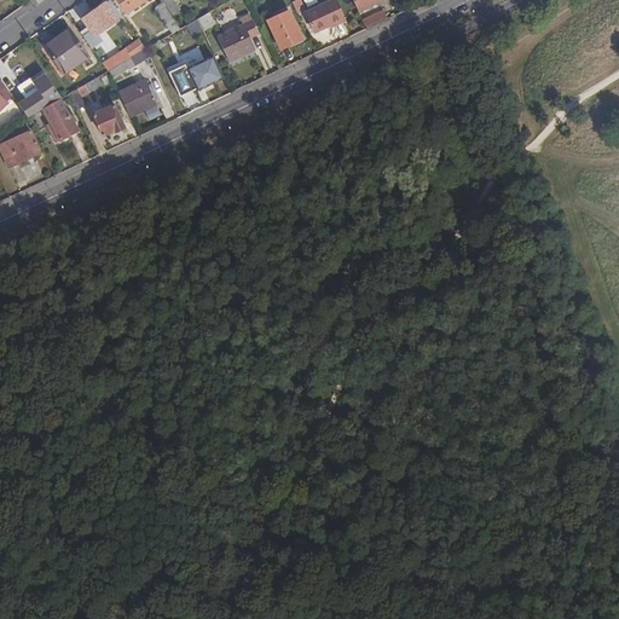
[(84,36),(92,48),(102,41),(97,35),(122,16),(110,0),(85,19),(92,30),(84,36)]
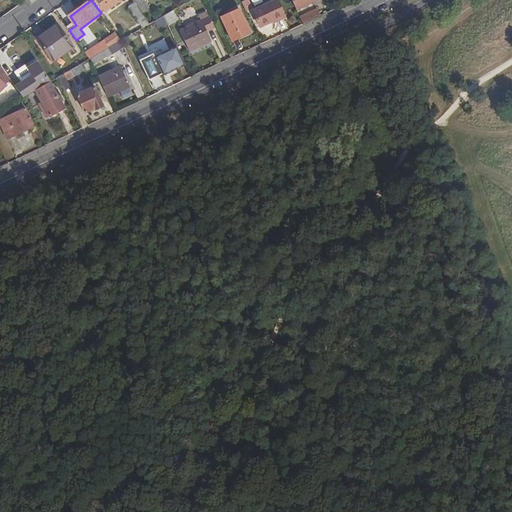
[(99,0),(98,1),(105,11),(120,0),(99,0)]
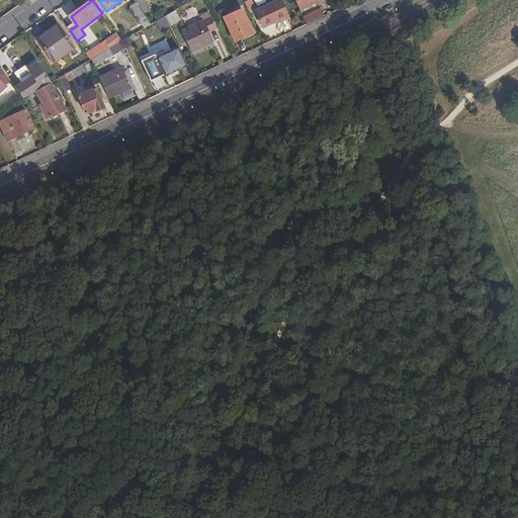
[(150,9),(144,0),(136,0),(145,12),(150,9)]
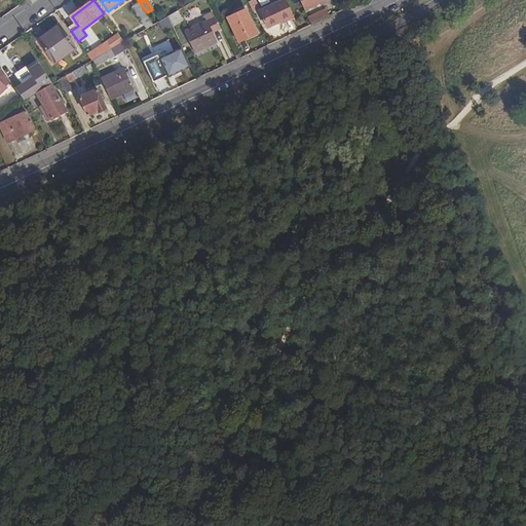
[(293,15),(286,0),(258,13),(265,29),(293,15)]
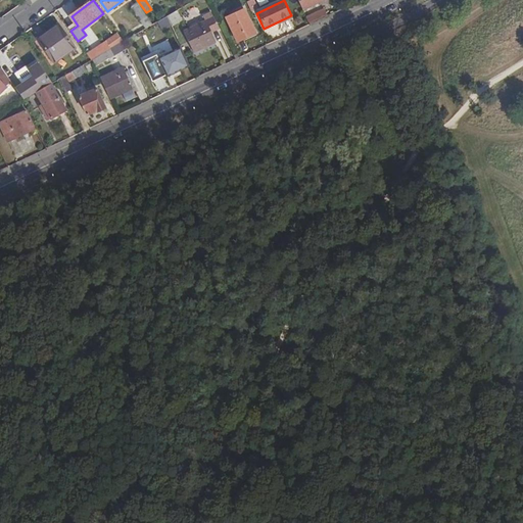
[(297,0),(302,9),(322,0),(297,0)]
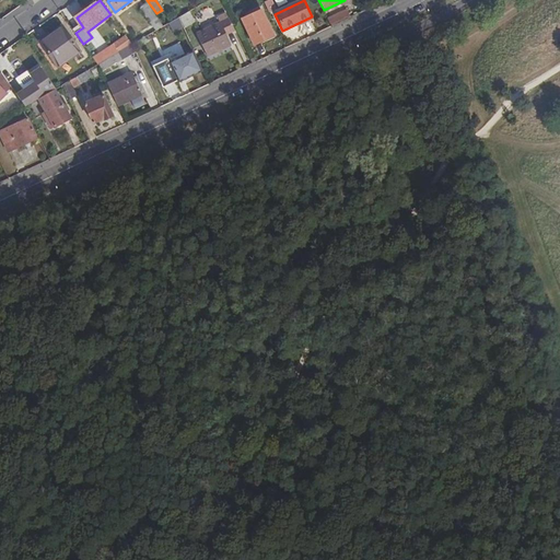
[(140,8),(156,31),(163,27),(147,3),(140,8)]
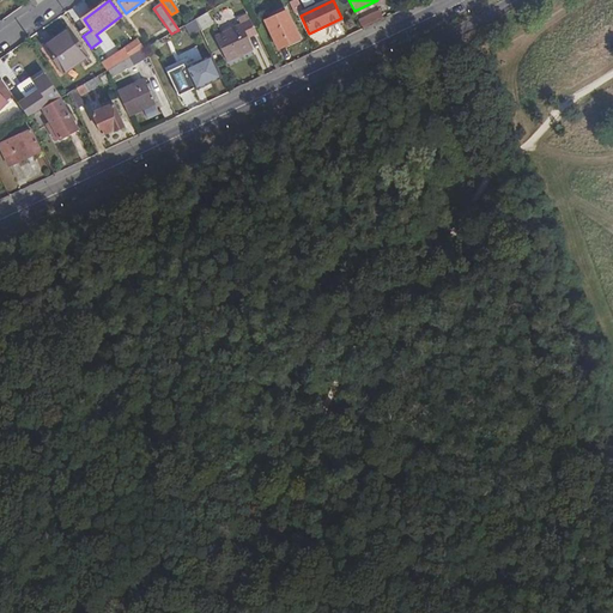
[(299,40),(286,12),(265,22),(279,49),(299,40)]
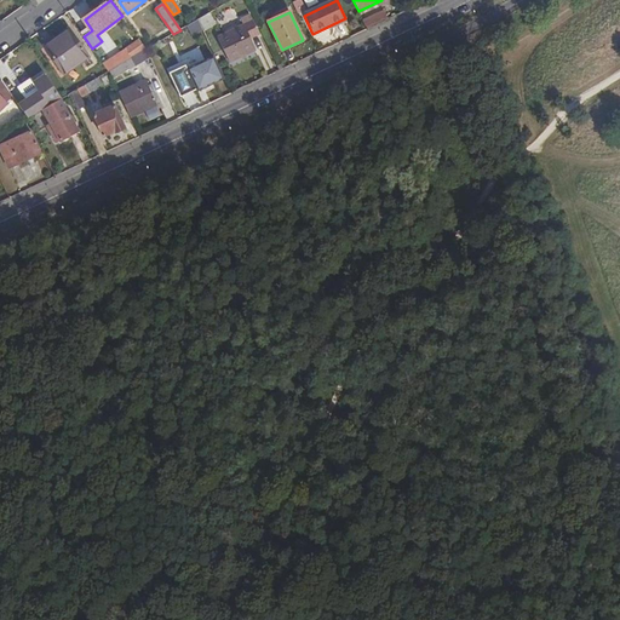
[(214,24),(208,13),(199,19),(205,30),(214,24)]
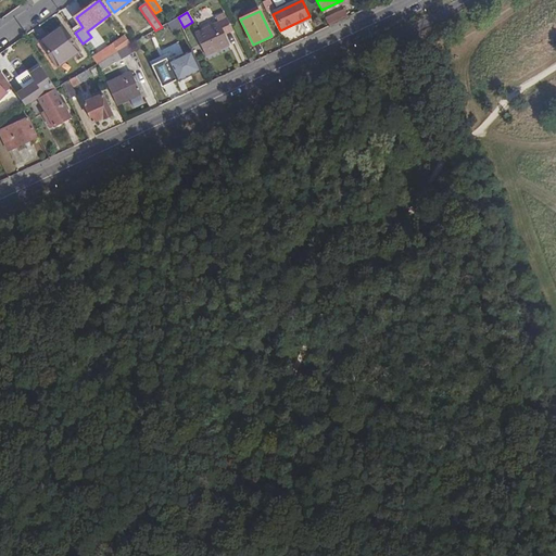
[(329,27),(346,19),(344,13),(327,21),(329,27)]
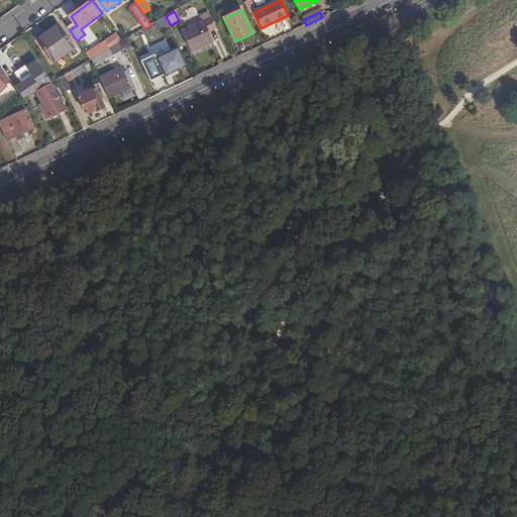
[(215,27),(209,13),(201,16),(204,21),(183,31),(193,50),(213,40),(209,31),(215,27)]
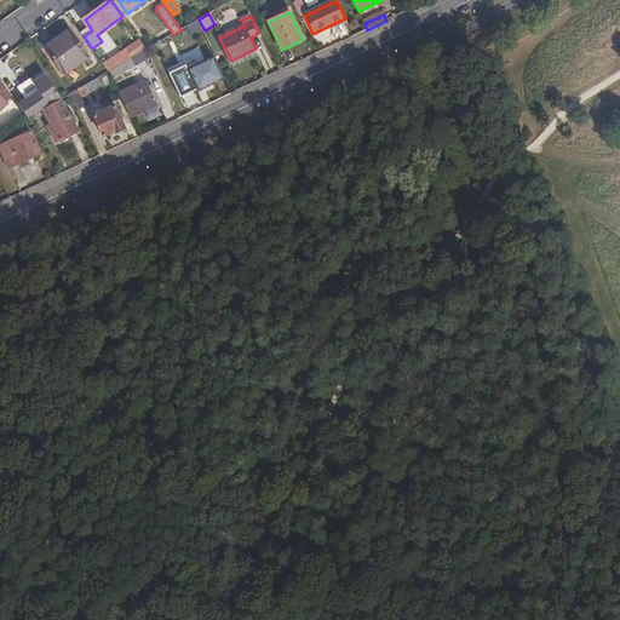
[(197,21),(185,27),(191,38),(202,33),(197,21)]
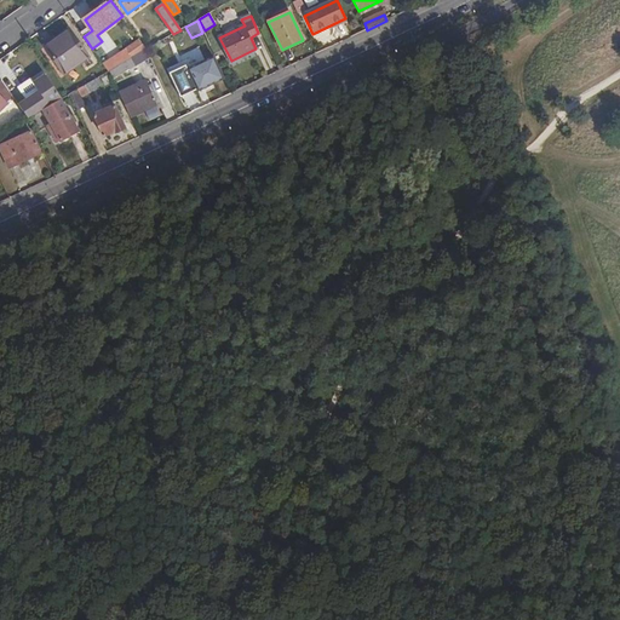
[(44,44),(45,45),(52,39),(55,41),(70,30),(68,27),(44,44)]
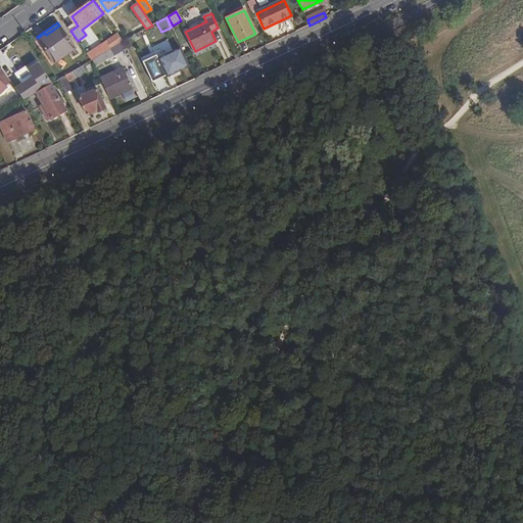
[(44,33),(38,38),(54,62),(75,48),(59,26),(46,35),(44,33)]
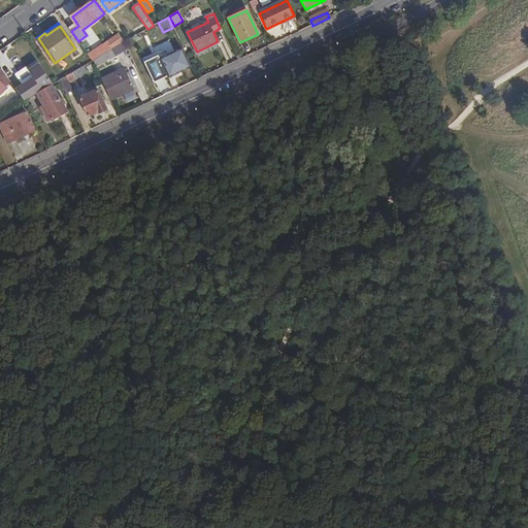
[(88,56),(92,61),(111,51),(124,42),(119,35),(88,56)]
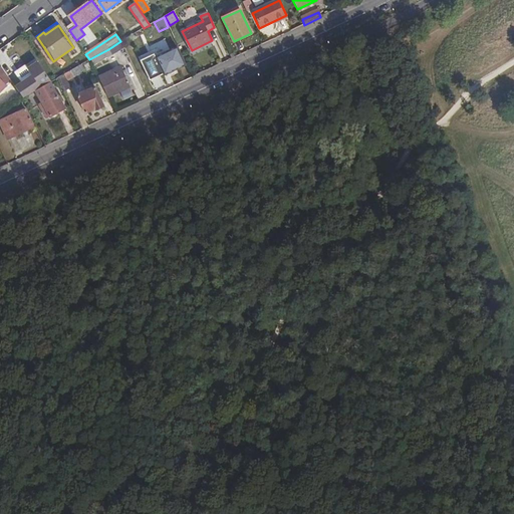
[(185,65),(177,48),(156,57),(165,75),(185,65)]
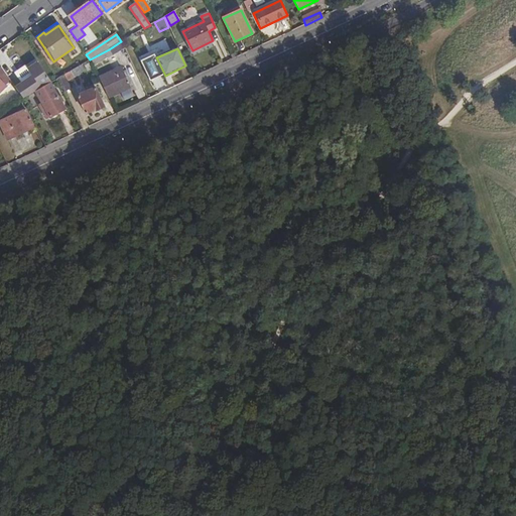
[(109,49),(90,59),(94,67),(112,55),(109,49)]
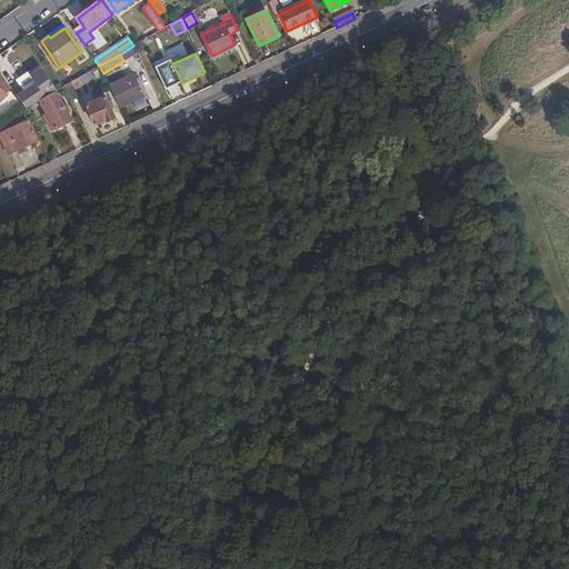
[(57,91),(40,68),(29,75),(36,85),(18,97),(26,109),(57,91)]
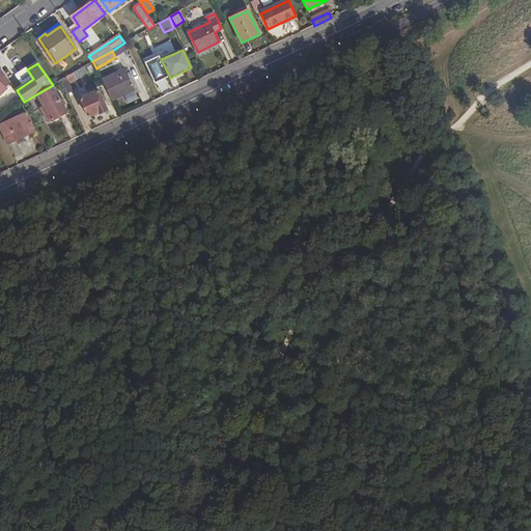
[(87,72),(84,66),(60,81),(65,93),(73,90),(70,83),(76,80),(76,78),(87,72)]
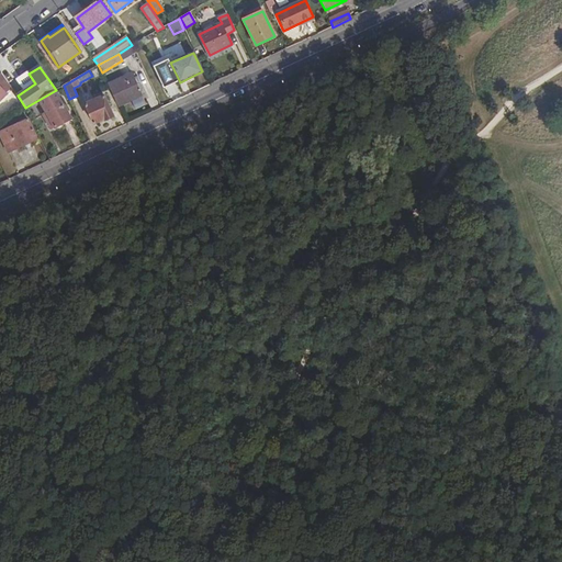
[(3,100),(14,92),(6,80),(2,74),(0,75),(0,105),(4,102),(3,100)]
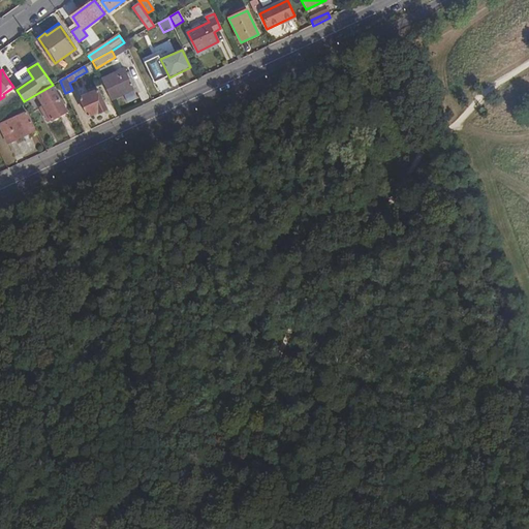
[(124,69),(101,80),(111,100),(133,89),(124,69)]
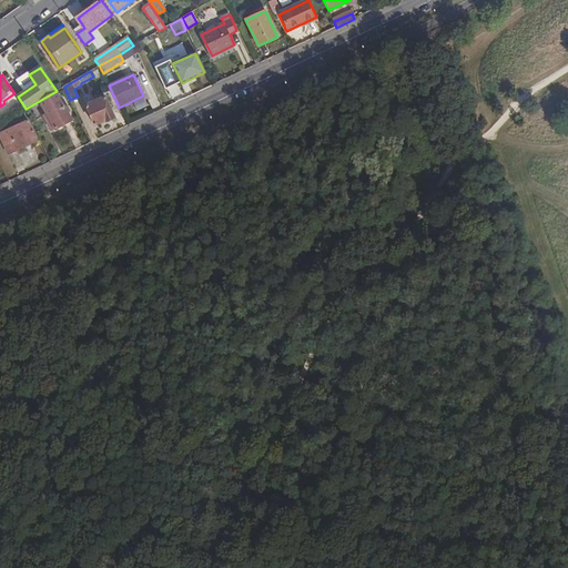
[(113,118),(103,98),(85,105),(94,125),(105,120),(105,121),(113,118)]
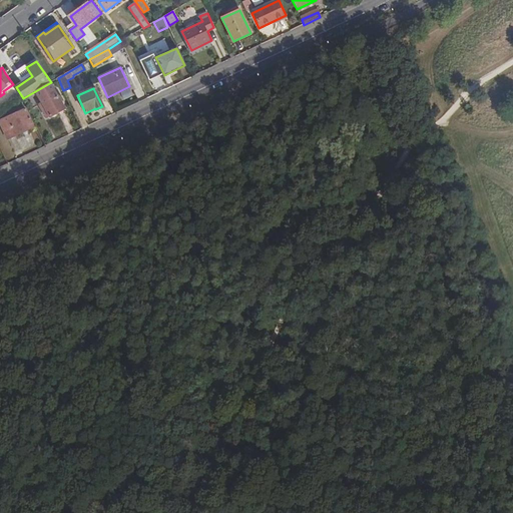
[(63,107),(53,89),(37,98),(46,117),(63,107)]
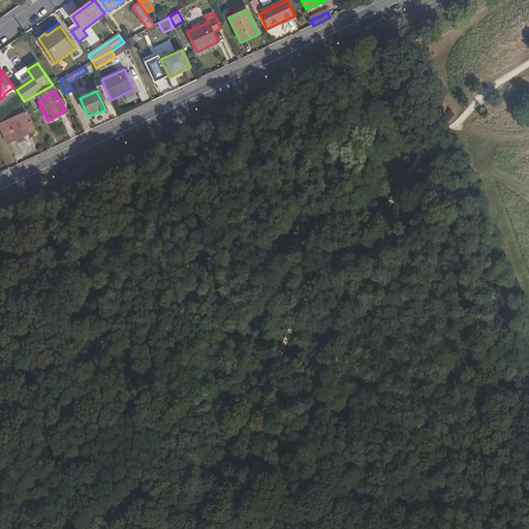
[(8,143),(34,130),(27,113),(0,125),(8,143)]
